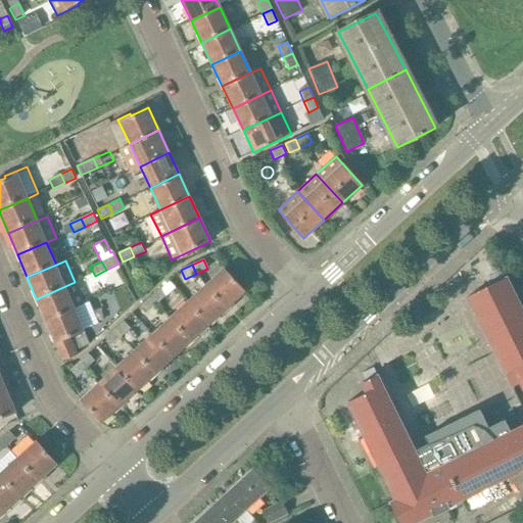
[(205,285),(227,308),(245,291),(224,269),(205,285)]
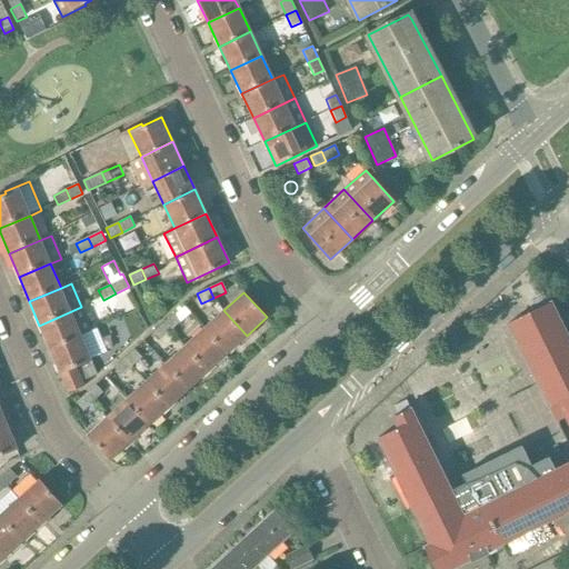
[(566,417),(568,423),(568,462),(550,472),(546,461),(531,468),(520,446),(462,475),(466,483),(451,490),(411,408),(393,417),(399,428),(378,438),(429,543),(423,547),(435,568),(449,568),(471,559),(472,560),(479,557),(488,552),(487,551),(568,510),(568,337),(551,301),(508,322),(513,331),(512,332),(515,337),(515,336),(520,347),(520,348),(522,352),(523,352),(528,362),(527,362),(529,367),(530,367),(535,377),(537,381),(542,391),(541,391),(543,396),(545,396),(557,421),(566,417)]
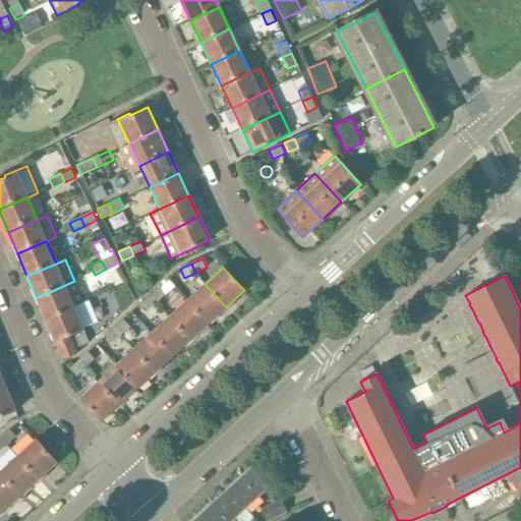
[(36,298),(46,321),(73,308),(84,303),(74,281),(36,298)]
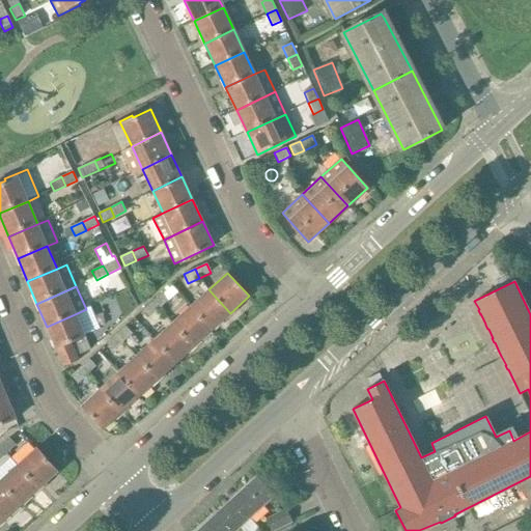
[(213,330),(230,313),(208,289),(190,306),(213,330)]
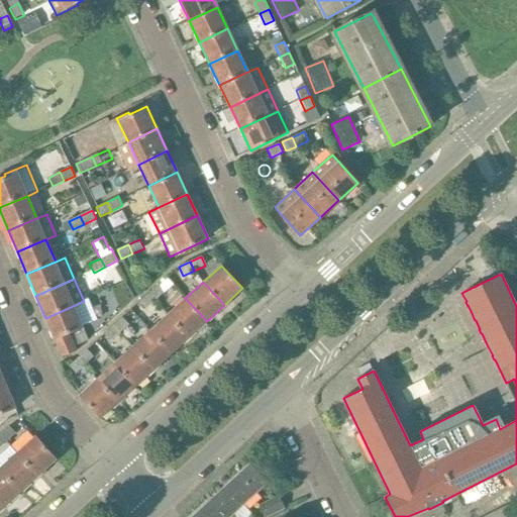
[(147,294),(154,301),(164,292),(157,285),(147,294)]
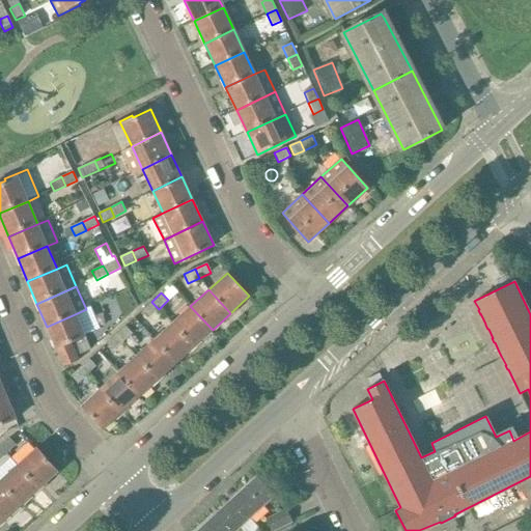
[(159,309),(151,302),(143,310),(150,317),(159,309)]
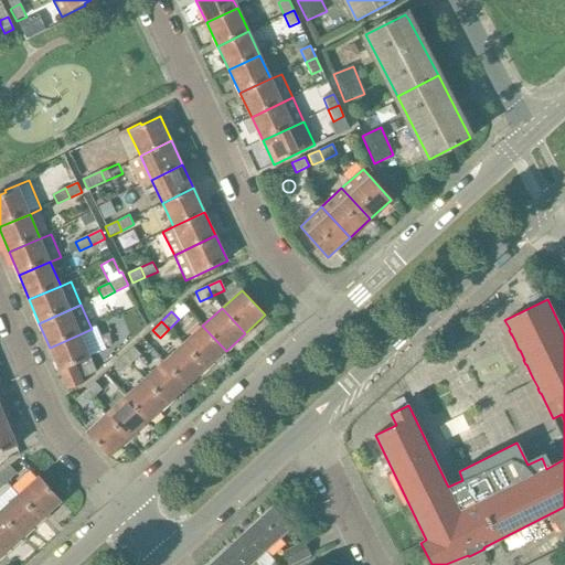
[(206,369),(226,351),(202,326),(183,343),(206,369)]
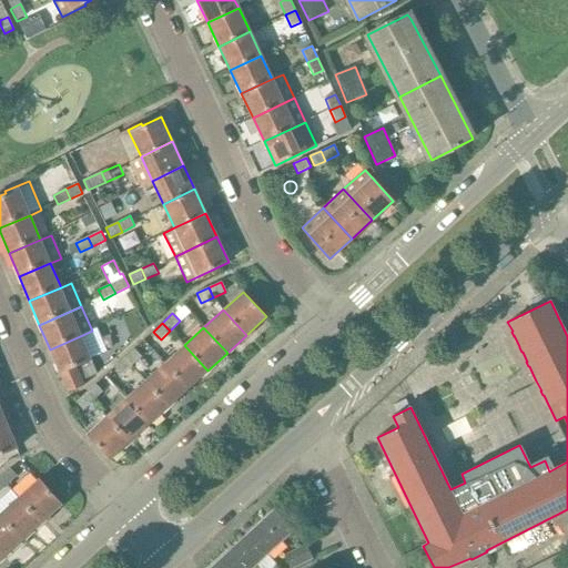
[(60,373),(75,366),(78,365),(84,379),(97,374),(80,336),(50,350),(59,373),(60,373)]
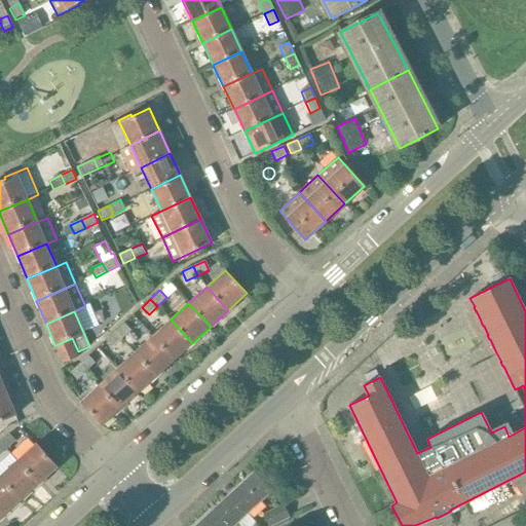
[(174,360),(192,343),(171,320),(153,336),(174,360)]
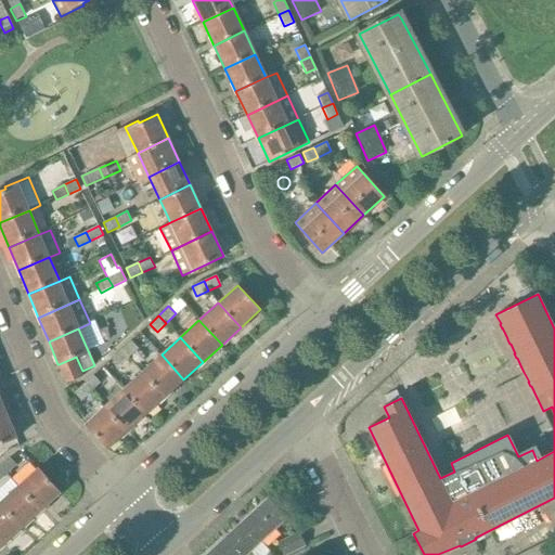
[(120,349),(129,358),(138,349),(130,340),(120,349)]
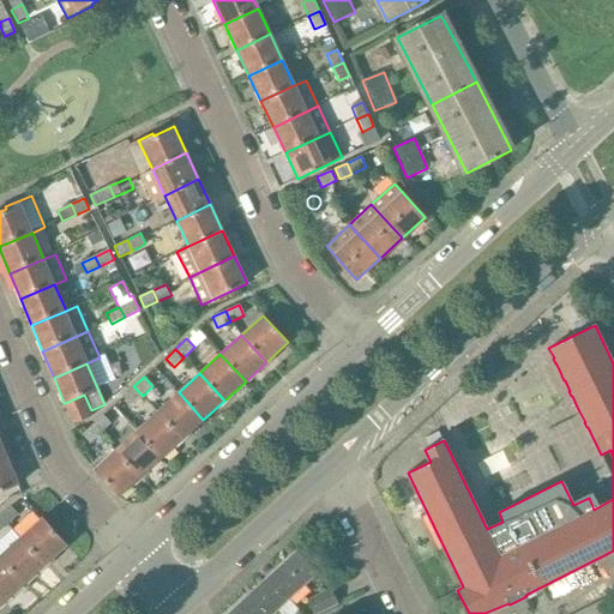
[(143,396),(133,386),(124,397),(132,405),(143,396)]
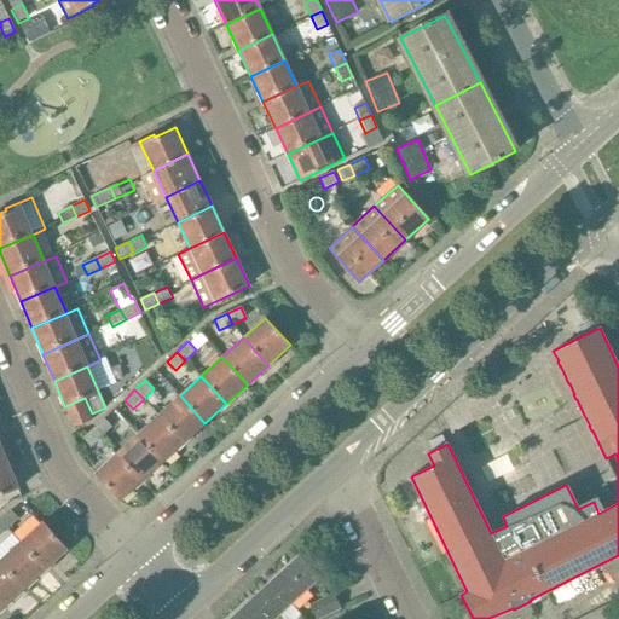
[(184,443),(204,423),(180,395),(160,415),(184,443)]
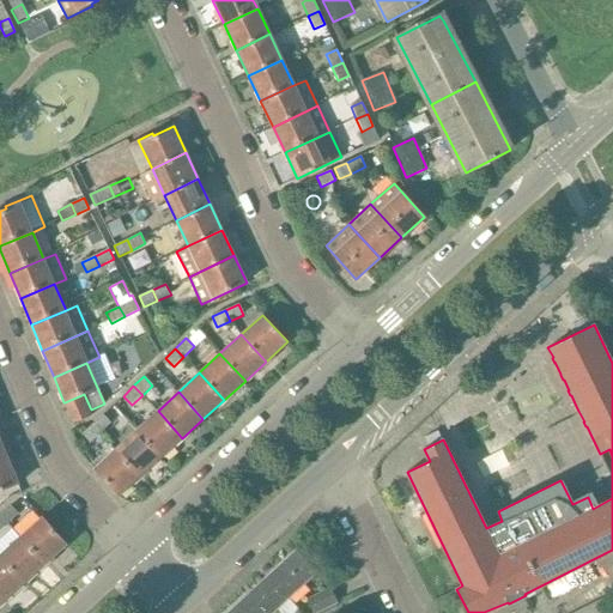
[(82,395),(65,402),(74,424),(91,417),(82,395)]
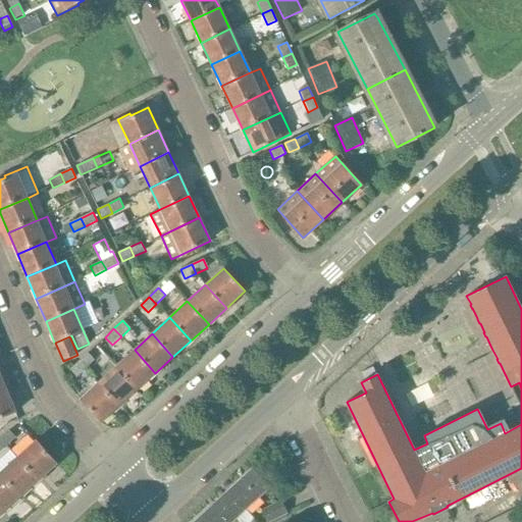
[(116,366),(138,389),(155,373),(135,350),(116,366)]
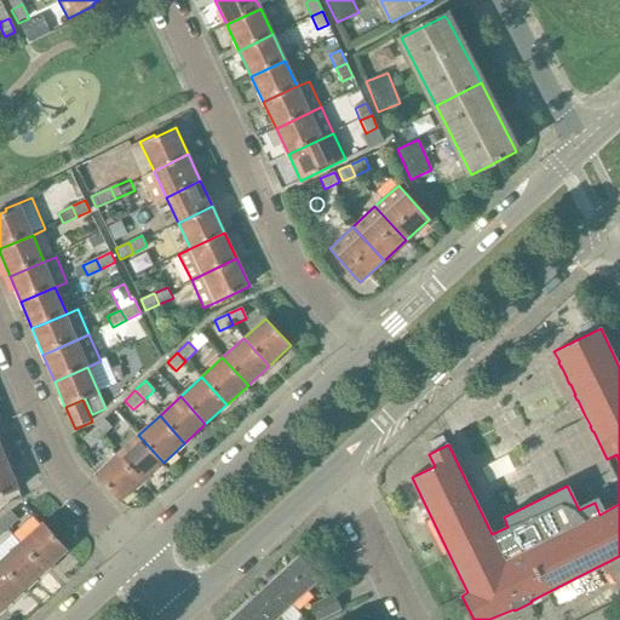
[(92,430),(102,438),(112,429),(103,420),(92,430)]
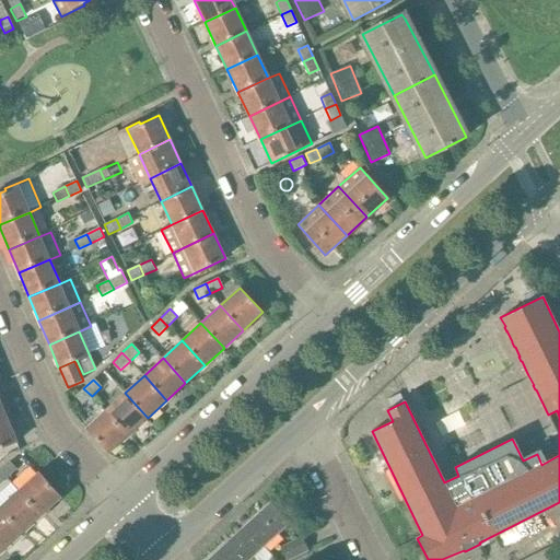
[(92,396),(83,388),(74,397),(82,406),(92,396)]
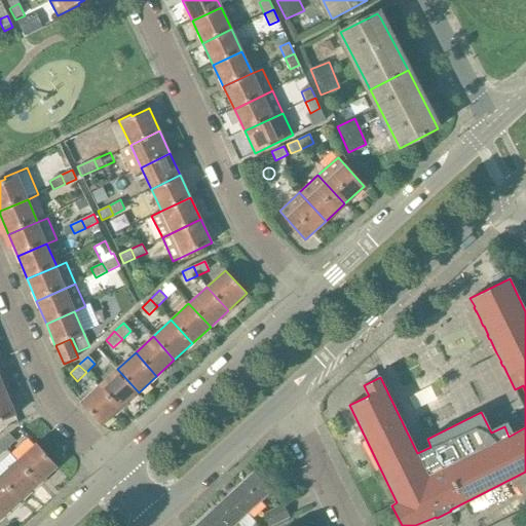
[(120,408),(139,392),(117,369),(99,385),(120,408)]
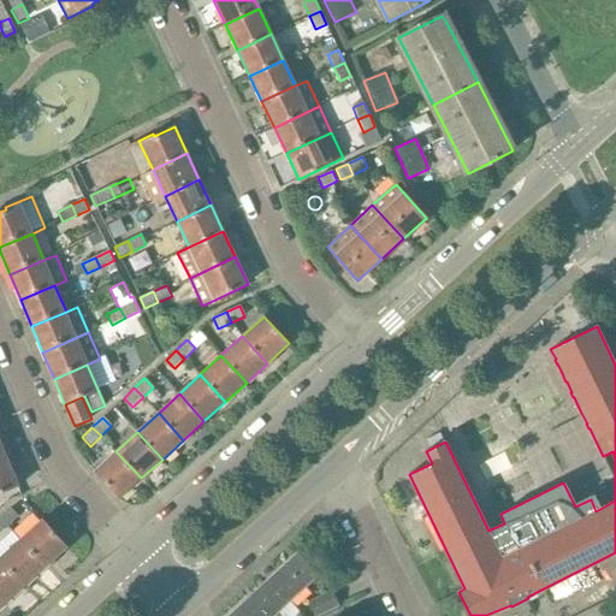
[(94,471),(116,495),(119,498),(141,478),(116,451),(94,471)]
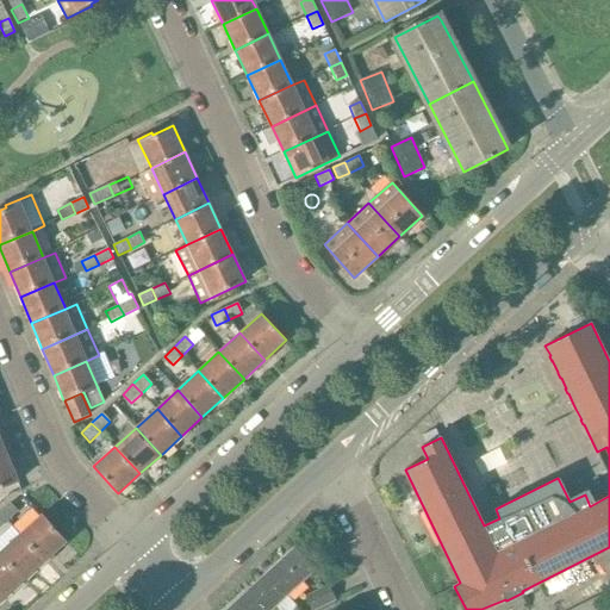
[(8,456),(0,459),(0,489),(19,480),(8,456)]
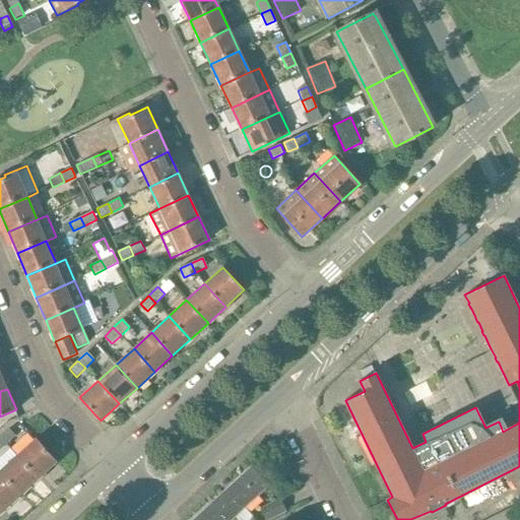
[(0,436),(0,437),(6,444),(15,436),(9,429),(0,436)]
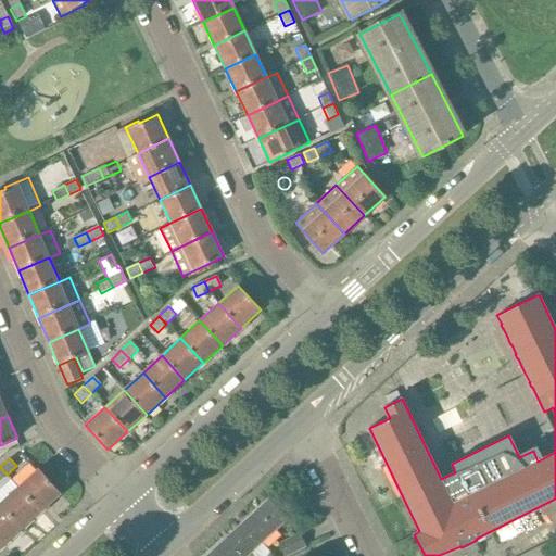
[(19,487),(41,512),(61,493),(38,468),(19,487)]
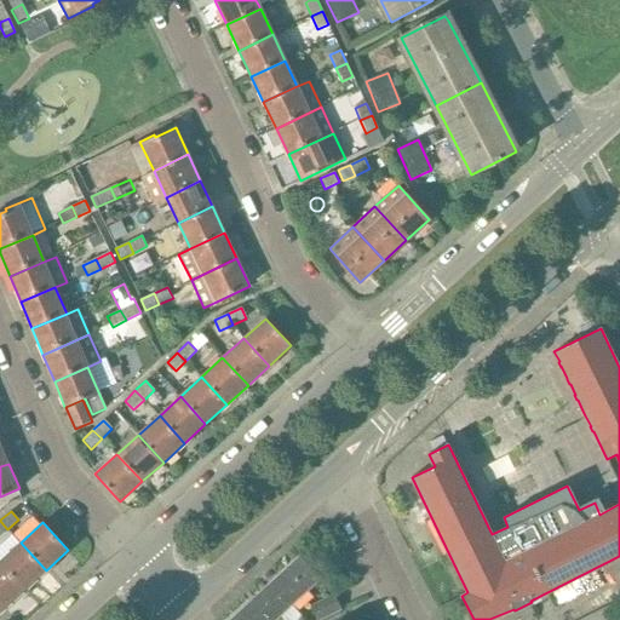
[(0,563),(24,590),(46,570),(21,543),(0,561),(0,563)]
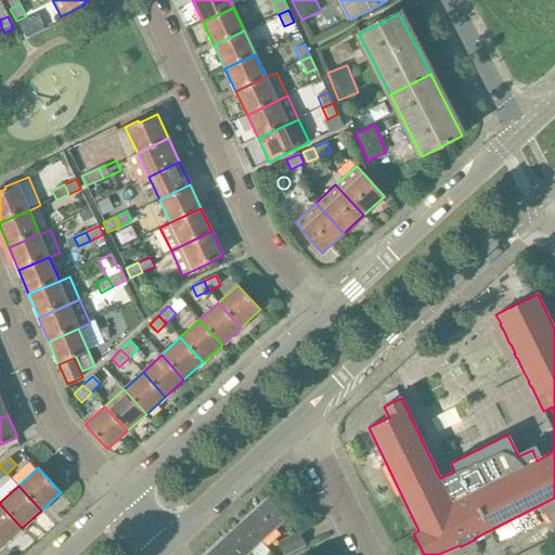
[(285,518),(282,515),(268,500),(233,532),(250,551),(285,518)]
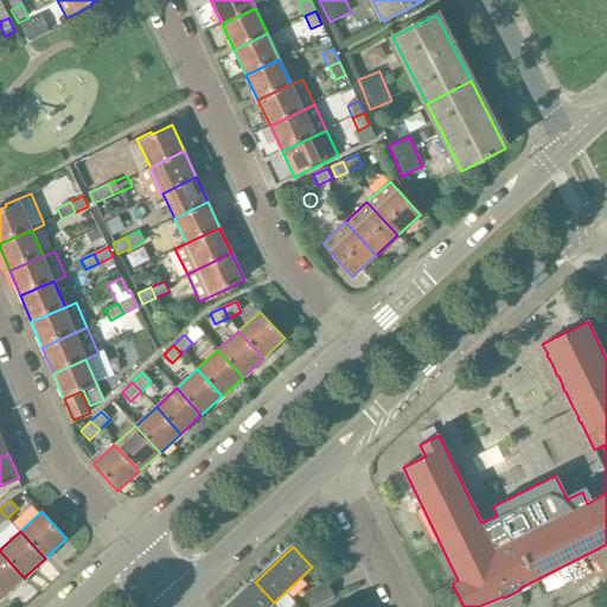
[(0,592),(4,596),(24,577),(0,551),(0,592)]
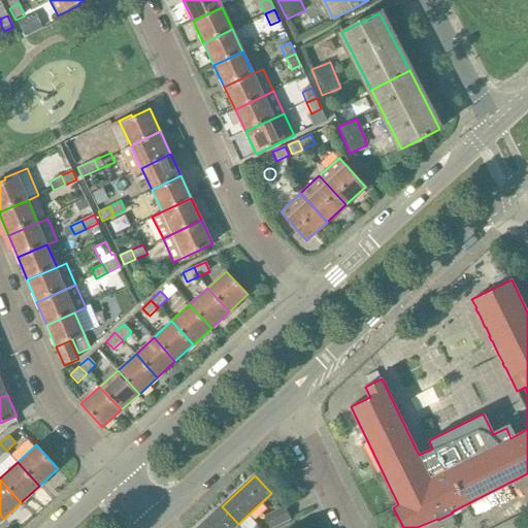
[(233,527),(238,524),(222,506),(197,527),(233,527)]
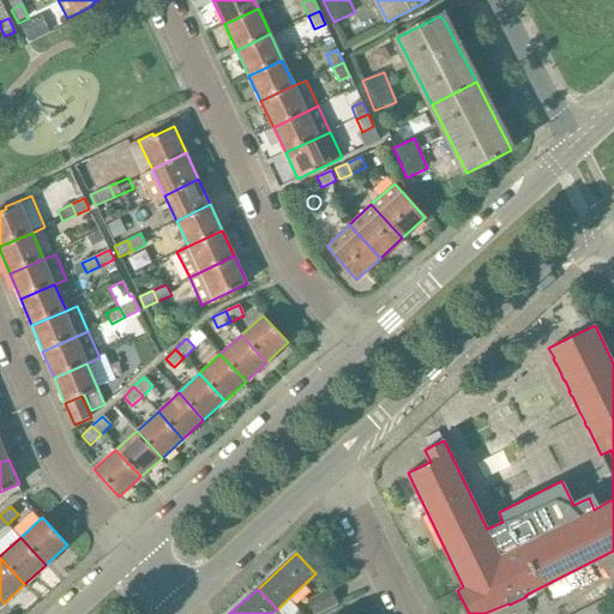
[(331,591),(330,591),(309,602),(315,613),(337,603),(331,591)]
